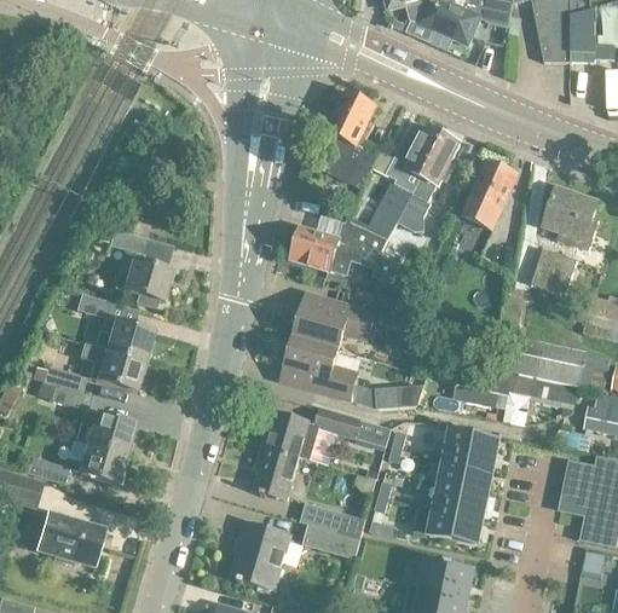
[(423,0),(385,0),(387,9),(404,4),(408,15),(421,11),(416,22),(409,18),(409,21),(405,19),(404,23),(392,18),(390,24),(427,41),(432,29),(433,29),(442,9),(435,9),(432,0),(423,0)]
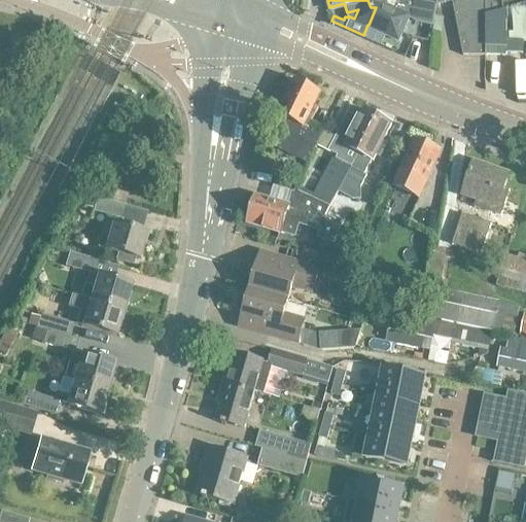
[(392,11),(394,6),(385,2),(384,0),(360,0),(367,0),(371,7),(376,7),(377,4),(392,11)]
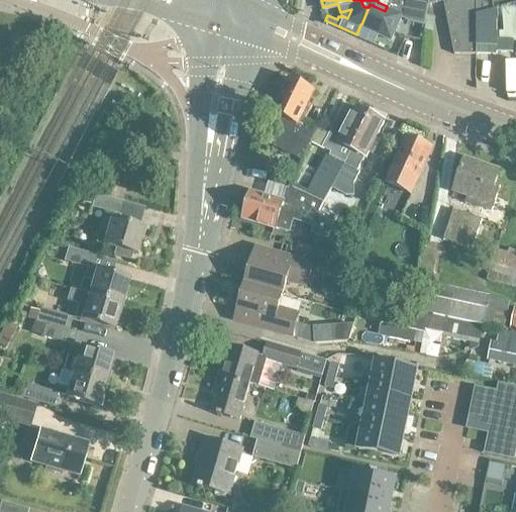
[(429,0),(429,1),(434,0),(443,0),(453,50),(475,50),(475,47),(475,29),(475,13),(475,12),(474,0),(429,0)]
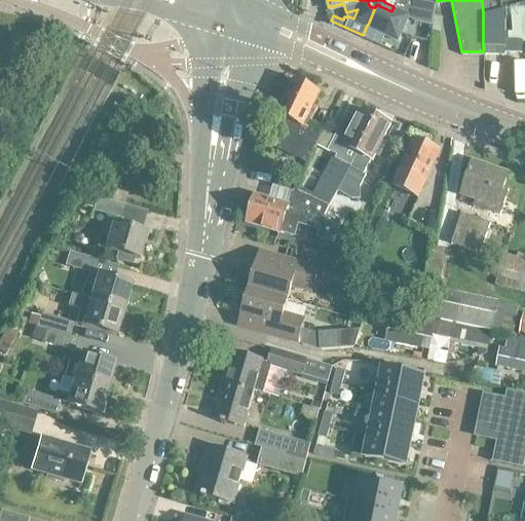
[(482,0),(483,12),(503,7),(524,1),(524,0),(482,0)]
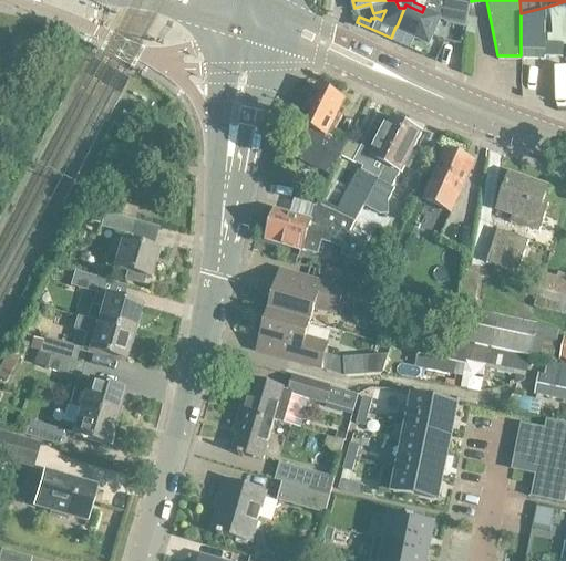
[(405,4),(404,8),(397,27),(428,41),(440,13),(424,7),(422,12),(405,4)]
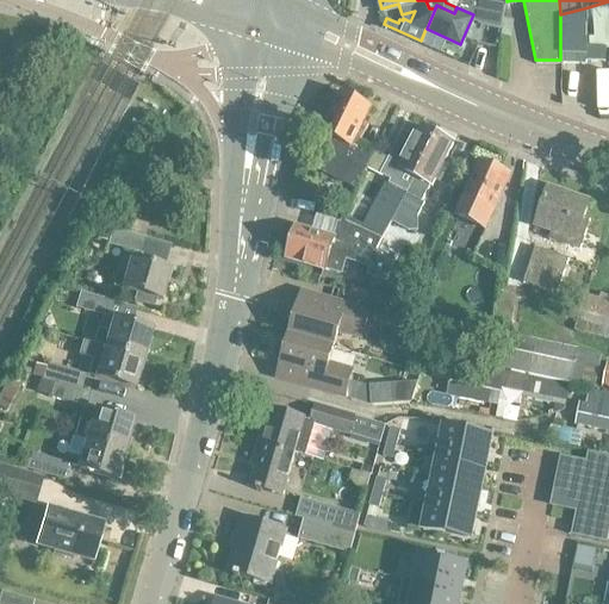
[(584,8),(560,14),(560,16),(560,35),(560,56),(560,60),(561,60),(561,51),(584,51),(584,8)]
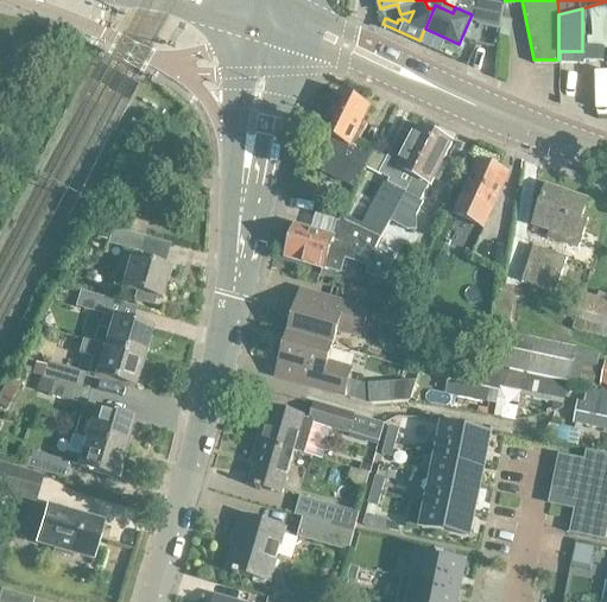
[(337,92),(320,130),(333,135),(324,152),(329,153),(321,170),(352,185),(366,154),(353,147),(365,124),(360,120),(367,106),(337,92)]
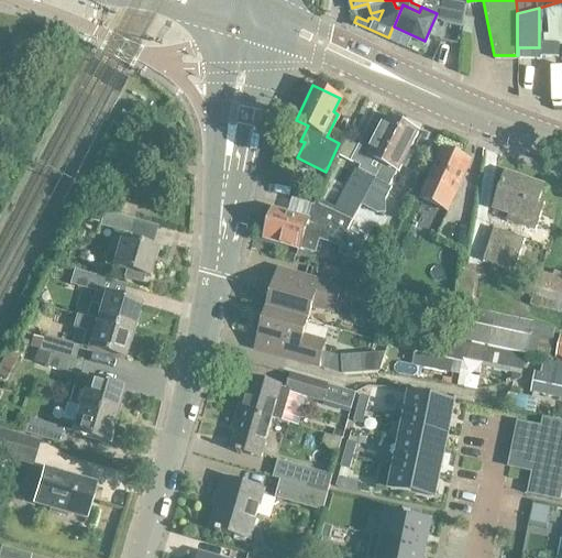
[(355,163),(331,208),(349,217),(357,199),(398,121),(385,115),(382,122),(371,118),(349,159),(355,163)]
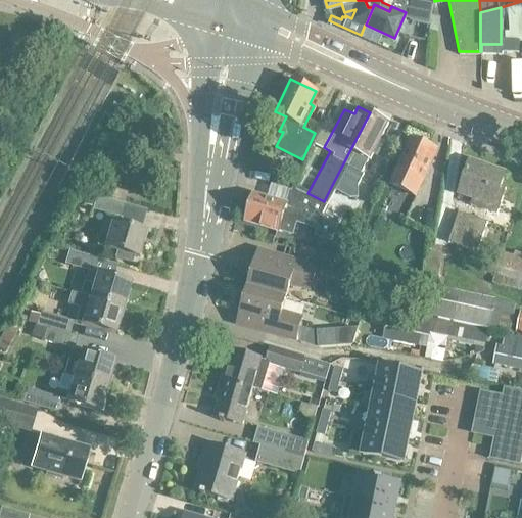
[(387,122),(370,112),(332,185),(349,195),(358,194),(358,183),(363,171),(361,170),(367,157),(369,158),(372,151),(376,153),(383,139),(379,137),(387,122)]
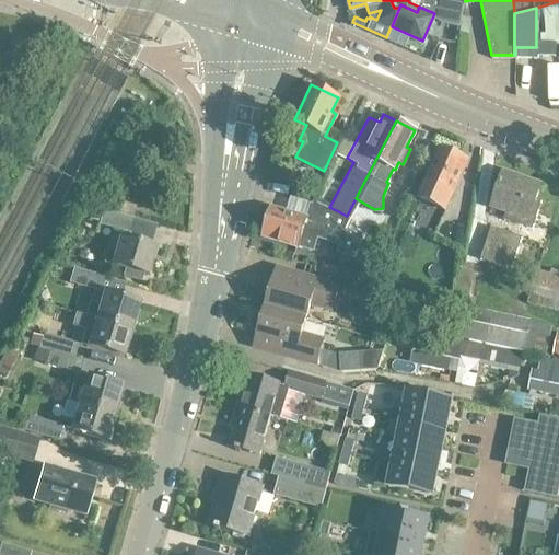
[(466,160),(439,147),(418,192),(445,205),(450,193),(451,193),(466,160)]
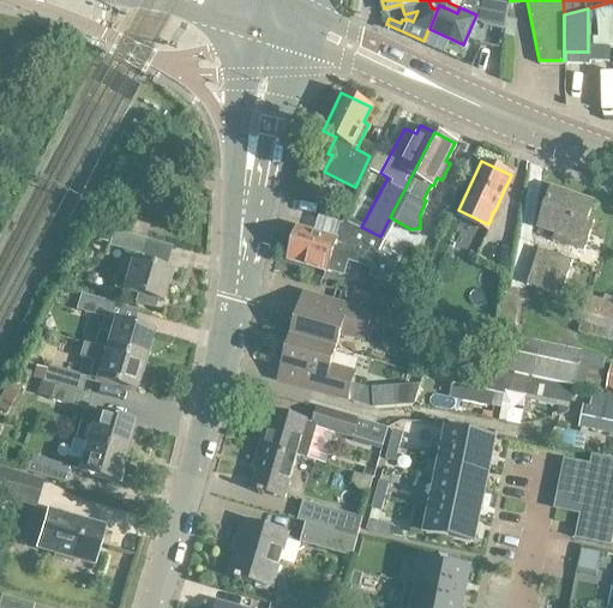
[(550,187),(536,226),(553,232),(551,238),(582,248),(593,218),(586,216),(590,202),(550,187)]
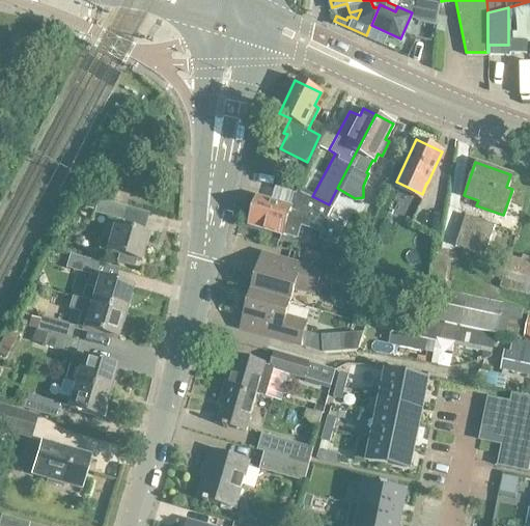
[(109,201),(124,205),(129,190),(113,186),(109,201)]
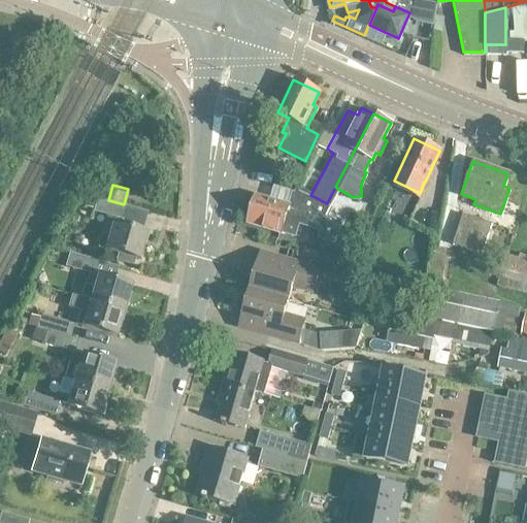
[(293,187),(288,204),(281,230),(295,235),(299,222),(319,229),(317,235),(334,241),(338,229),(325,214),(330,204),(327,203),(310,195),(293,187)]
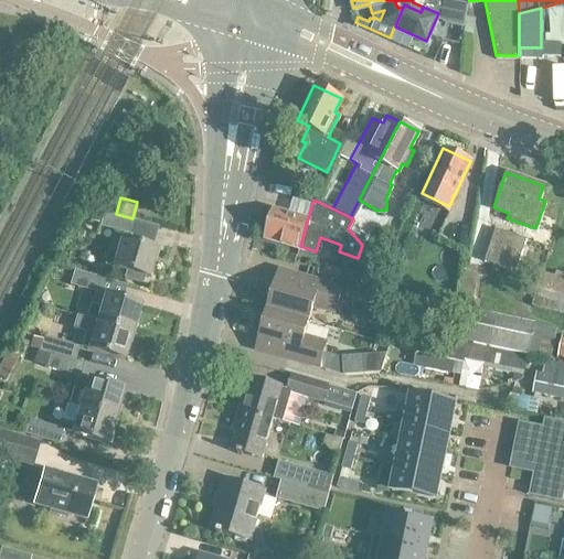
[(300,246),(308,218),(273,208),(264,238),(300,248),(300,246)]
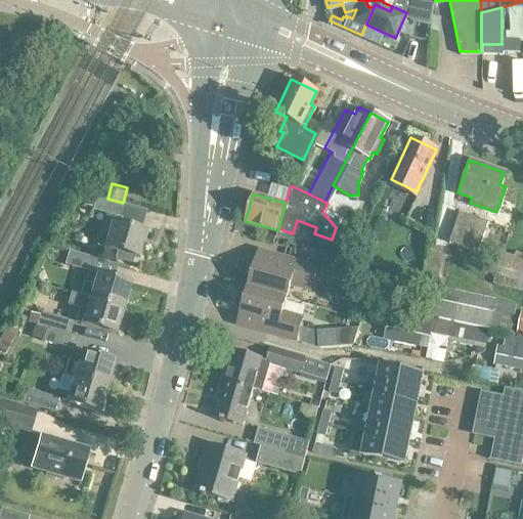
[(124,203),(123,203),(107,199),(95,195),(91,209),(120,217),(124,203)]
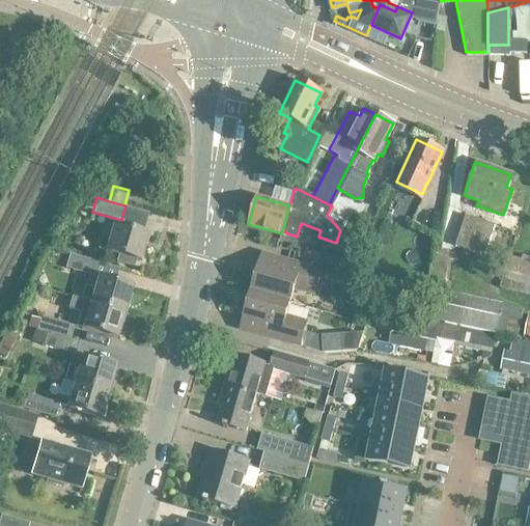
[(455,241),(485,251),(495,222),(466,212),(455,241)]
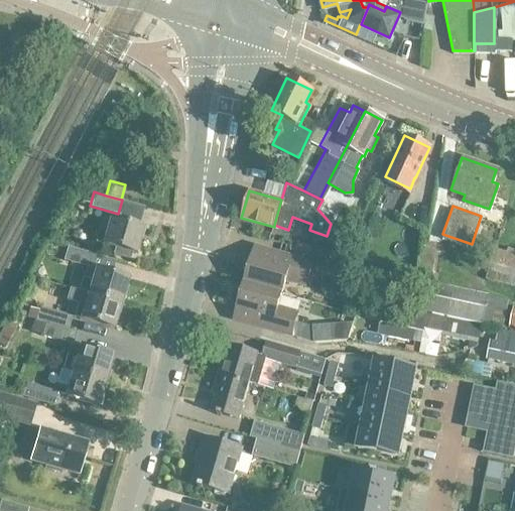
[(102,241),(114,244),(112,251),(129,256),(131,249),(134,250),(141,225),(138,224),(117,218),(109,216),(105,229),(98,227),(94,238),(102,241)]
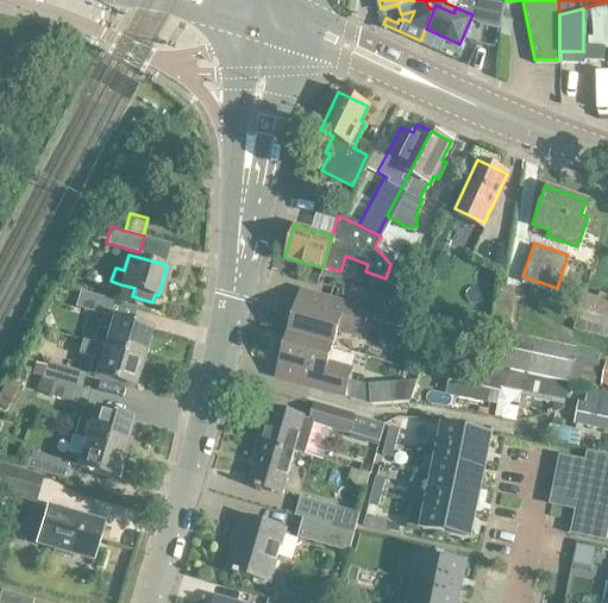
[(402,269),(399,281),(409,283),(413,272),(402,269)]
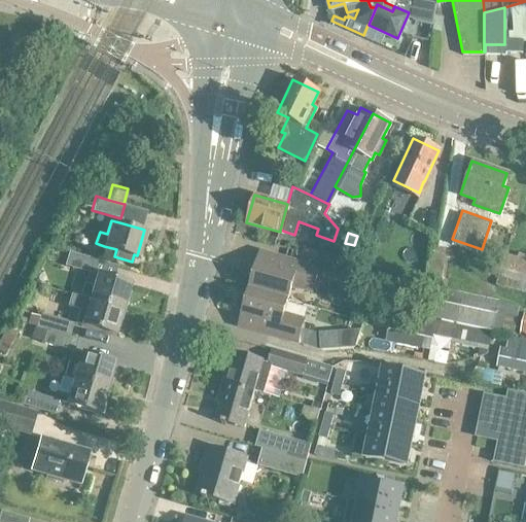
[(90,272),(94,256),(68,249),(63,264),(90,272)]
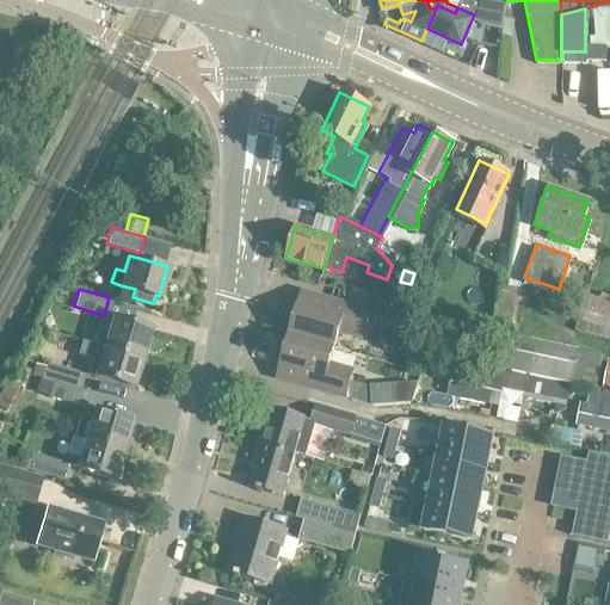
[(609,296),(585,290),(575,325),(608,334),(609,326),(609,296)]
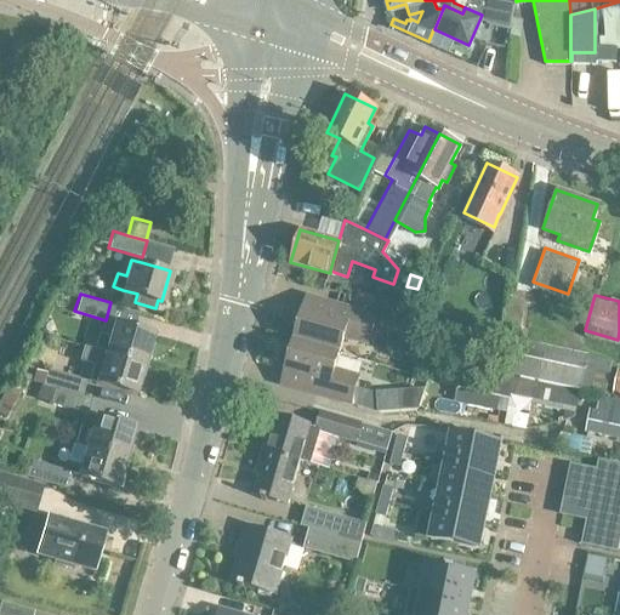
[(294,335),(337,348),(342,334),(367,341),(375,313),(340,303),(336,317),(302,307),(294,335)]
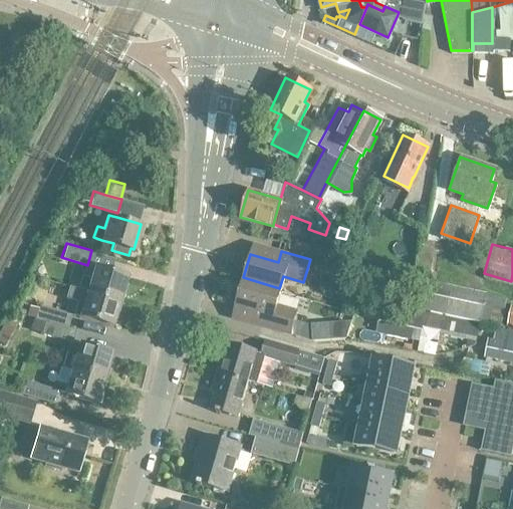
[(387,273),(347,255),(341,269),(381,286),(387,273)]
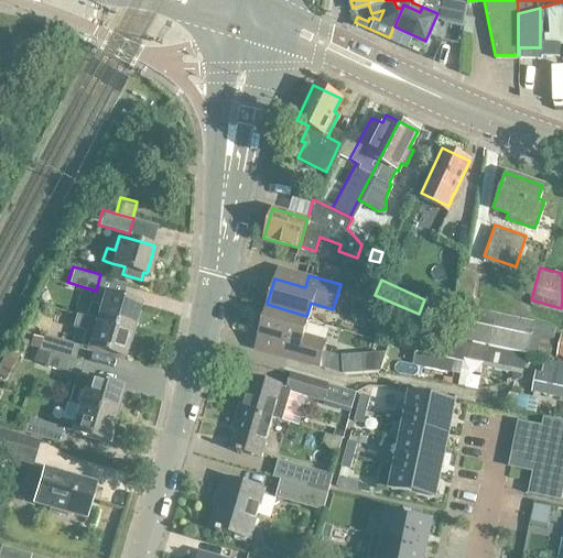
[(138,303),(96,291),(90,309),(77,305),(76,308),(131,325),(138,303)]
